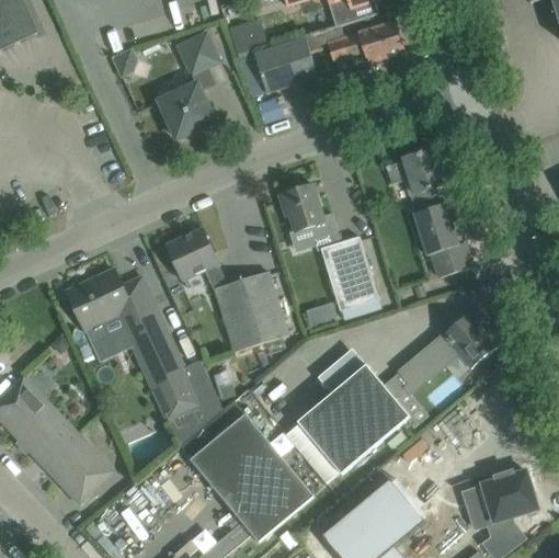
[(0,46),(34,31),(19,0),(0,0),(0,46)]
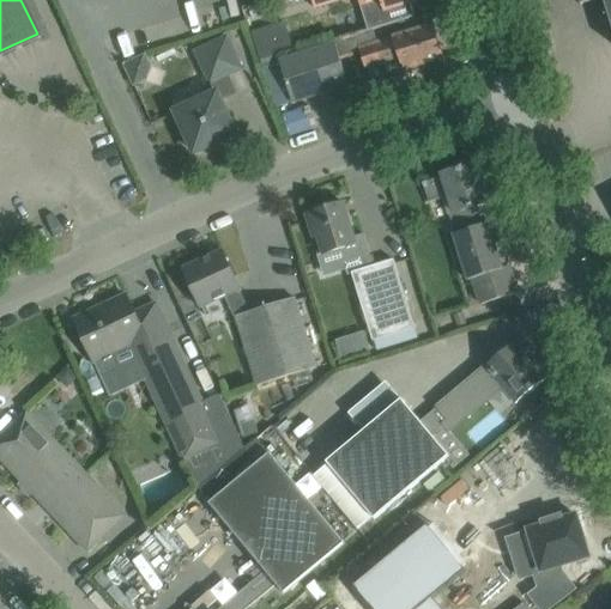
[(412,12),(407,0),(357,0),(366,26),(362,28),(363,29),(370,26),(413,13),(412,12)]
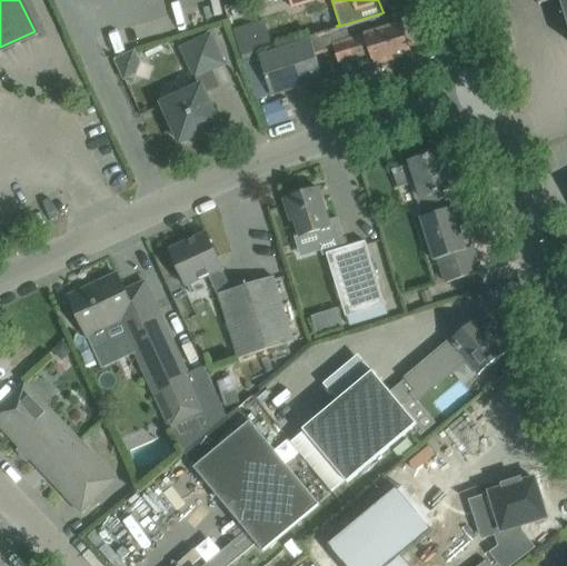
[(536,0),(537,1),(540,0),(558,0),(566,27),(566,0),(536,0)]
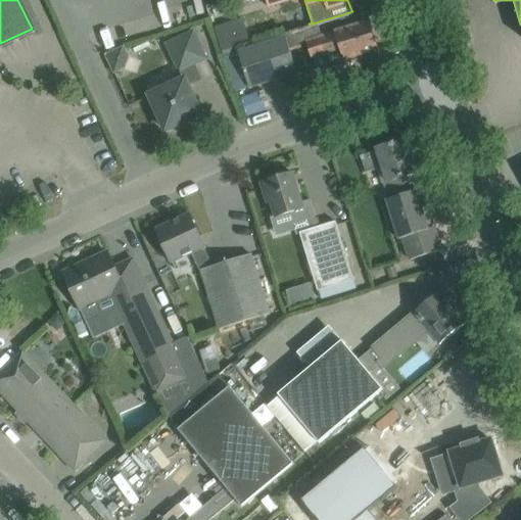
[(284,35),(288,48),(306,43),(311,56),(338,48),(341,56),(343,55),(344,58),(347,59),(359,56),(360,53),(359,51),(375,46),(367,19),(320,35),(316,22),(310,25),(284,33),(284,35)]
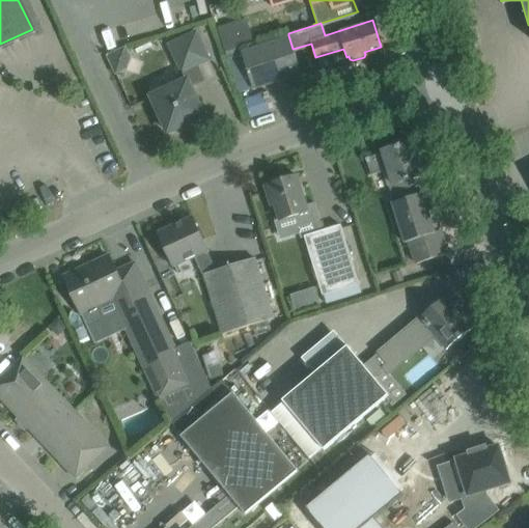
[(221,26),(227,46),(241,40),(234,22),(221,26)]
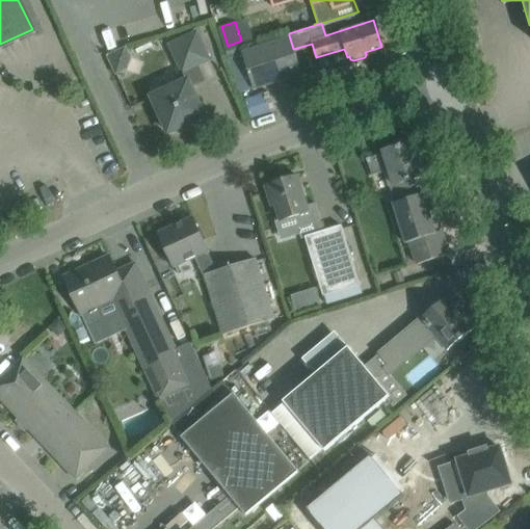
[(189,84),(203,78),(195,62),(207,57),(194,30),(167,42),(185,79),(151,95),(159,112),(156,115),(160,125),(164,125),(166,130),(171,128),(175,130),(184,126),(184,122),(202,113),(189,84)]
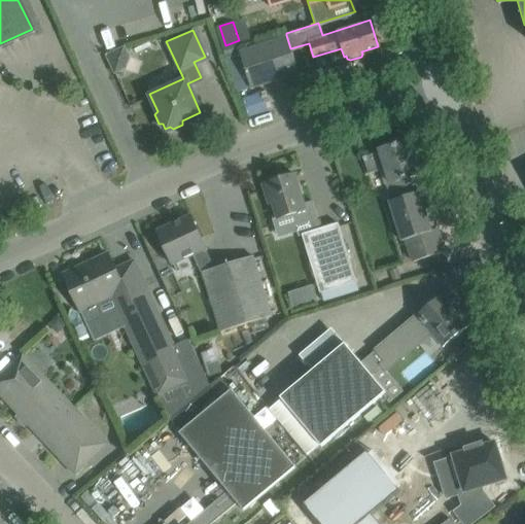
[(290,48),(286,35),(238,50),(249,85),(285,74),(286,79),(291,98),(327,86),(322,68),(299,75),(298,70),(290,48)]
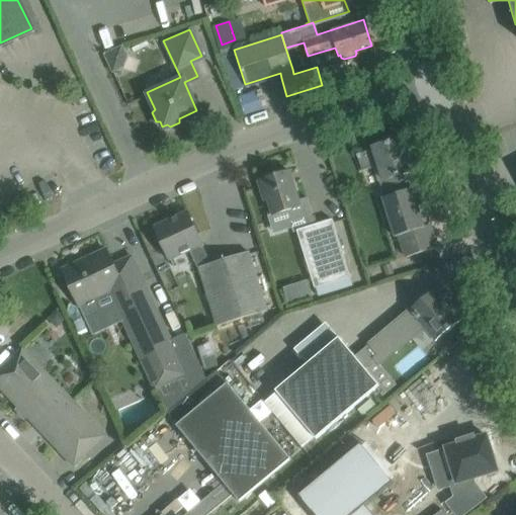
[(110,70),(121,65),(124,54),(119,43),(102,52),(110,70)]
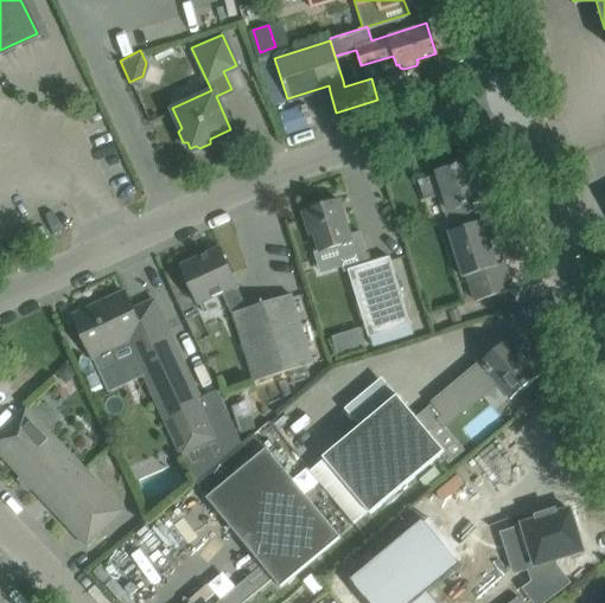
[(443,191),(449,209),(481,198),(469,160),(437,170),(437,172),(416,178),(422,197),(443,191)]
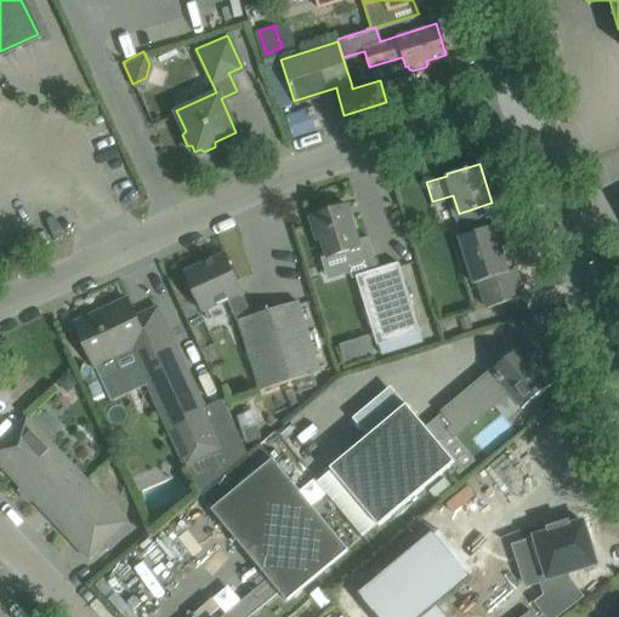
[(307,215),(314,238),(318,236),(324,255),(341,250),(346,264),(350,274),(353,273),(376,267),(373,256),(365,234),(357,236),(346,204),(346,203),(307,215)]
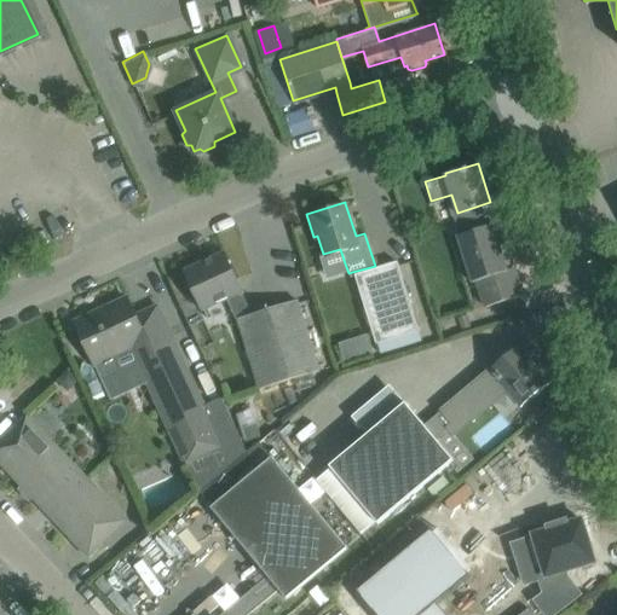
[(511,266),(505,268),(490,222),(455,233),(471,280),(476,278),(484,305),(519,294),(511,266)]
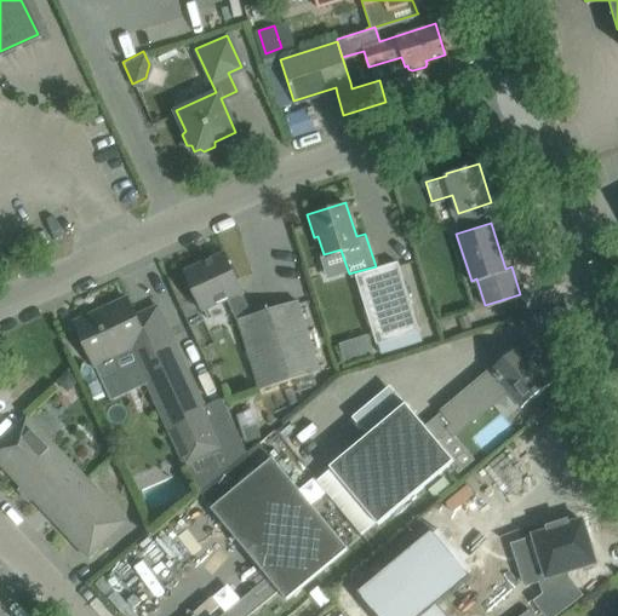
[(222,251),(182,269),(200,309),(225,297),(235,320),(236,318),(257,387),(318,368),(296,299),(251,312),(240,291),(222,251)]
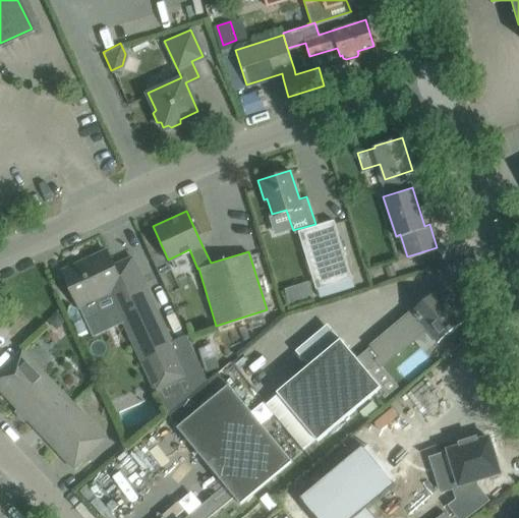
[(314,287),(351,276),(333,218),(315,224),(296,229),(314,287)]
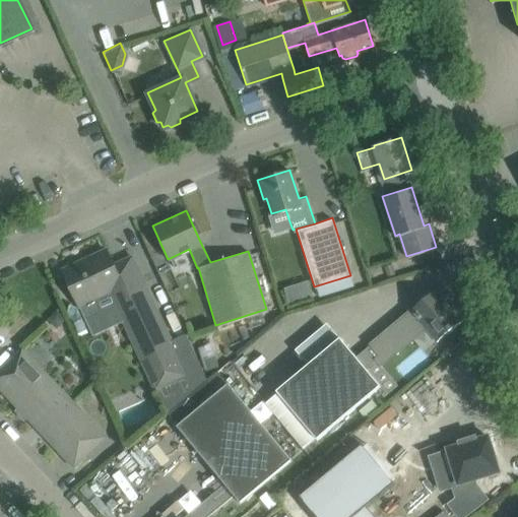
[(105,248),(61,268),(83,318),(91,334),(110,326),(122,320),(154,388),(155,388),(167,413),(203,378),(183,333),(170,339),(139,273),(138,274),(139,275),(122,283),(105,248)]
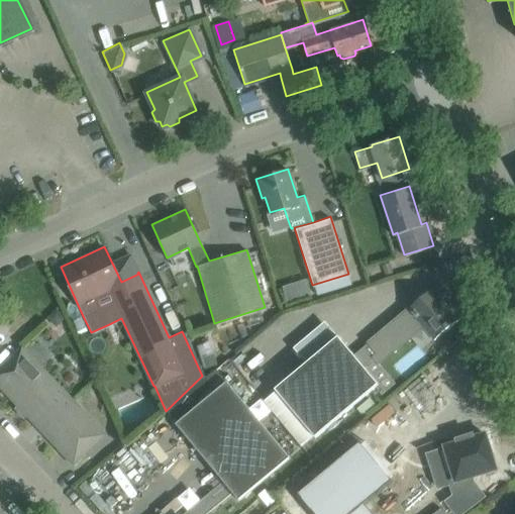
[(389,262),(381,264),(384,274),(392,272),(389,262)]
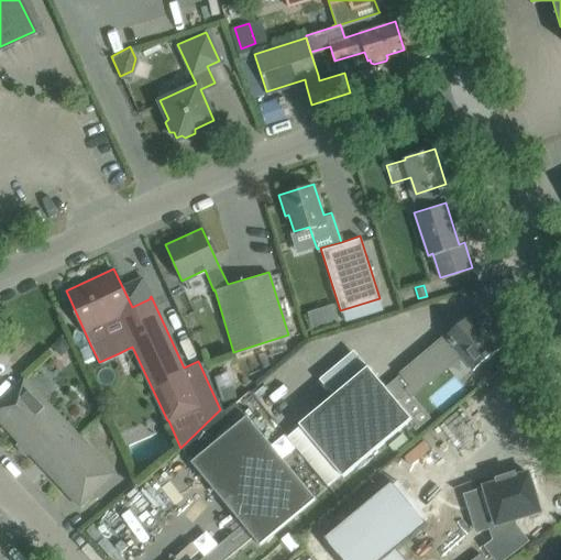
[(471,313),(384,385),(394,397),(453,347),(472,369),(498,346),(471,313)]
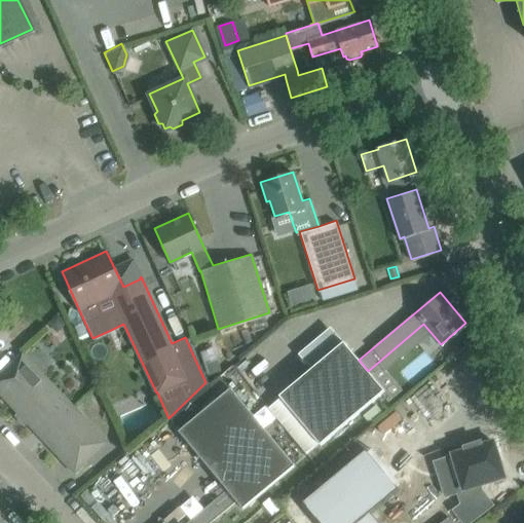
[(54,312),(45,322),(54,331),(64,322),(54,312)]
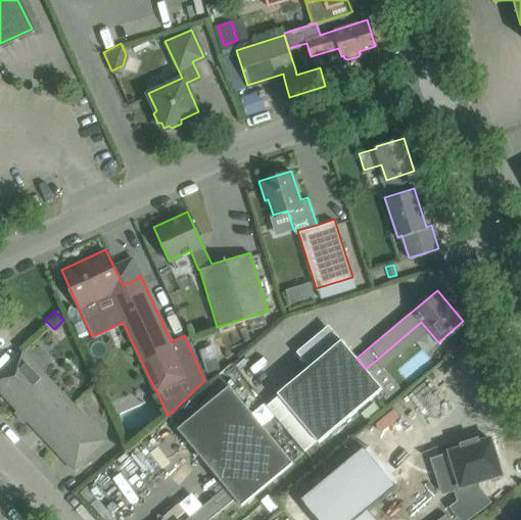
[(306,452),(319,441),(318,440),(381,387),(374,378),(366,369),(357,358),(340,338),(330,347),(308,365),(291,379),(276,391),(280,396),(268,406),(306,452)]
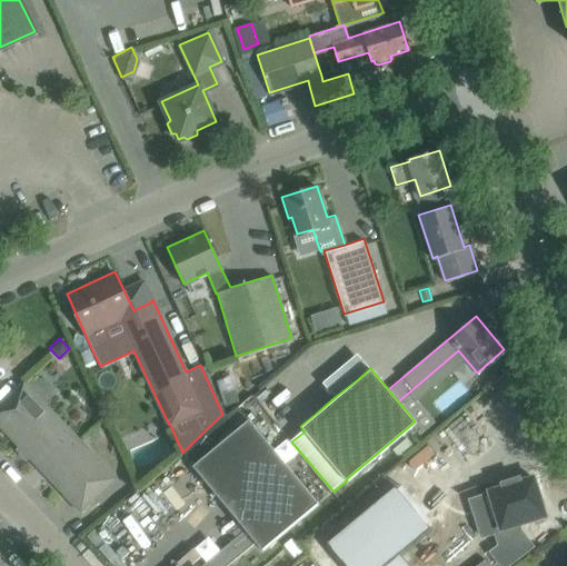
[(0,426),(79,510),(115,477),(23,379),(0,400),(0,426)]
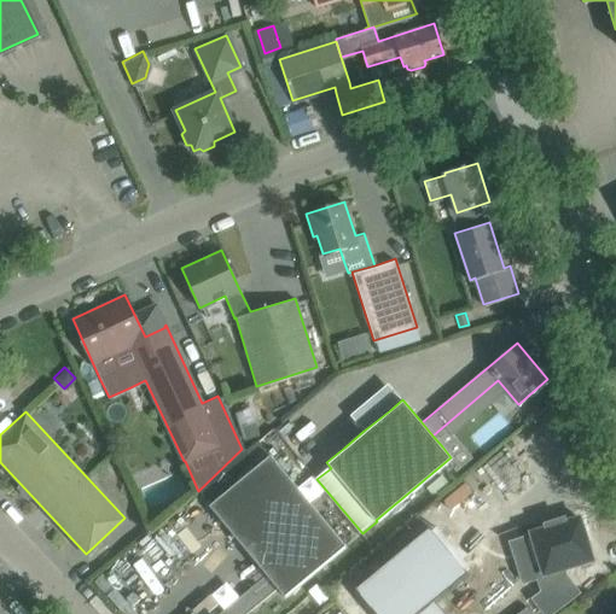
[(263,417),(238,426),(243,440),(268,431),(263,417)]
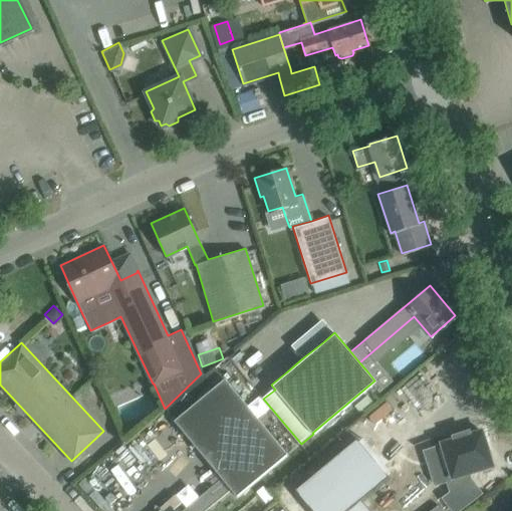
[(381,389),(392,379),(378,362),(375,365),(367,371),(374,380),(381,389)]
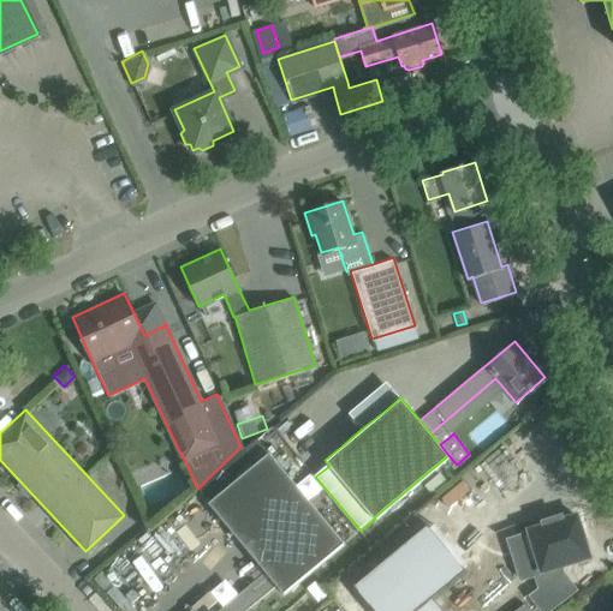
[(283,593),(344,541),(268,451),(207,502),(263,570),(214,610),(240,610),(275,583),(283,593)]
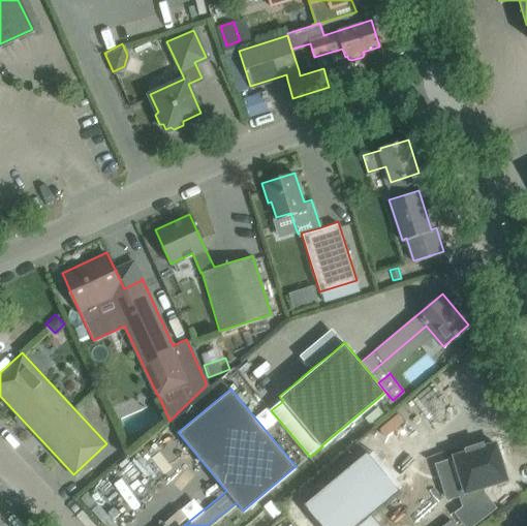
[(454,458),(448,459),(463,505),(456,512),(466,525),(493,506),(482,491),(479,487),(506,478),(495,442),(482,446),(482,443),(466,449),(467,451),(453,455),(454,458)]
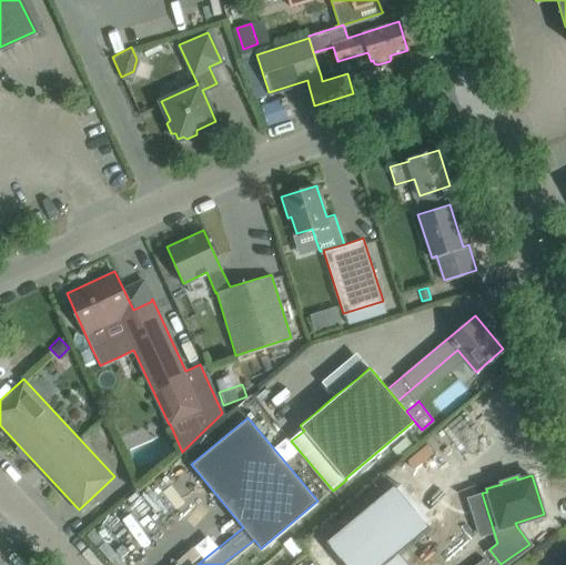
[(425,523),(397,488),(402,485),(400,484),(396,487),(394,484),(325,541),(345,564),(408,564),(398,553),(430,527),(427,524),(431,521),(430,520),(425,523)]
